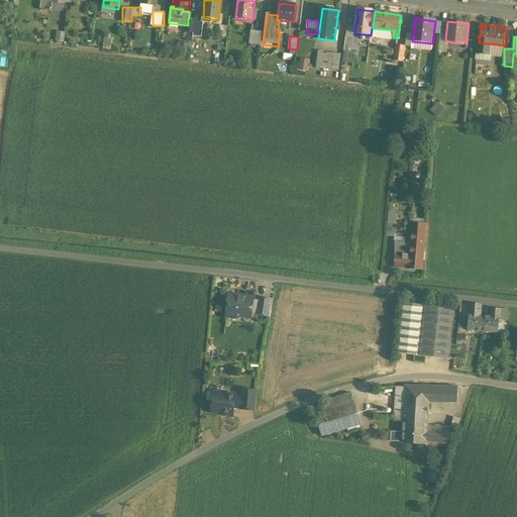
[(405,61),(406,44),(396,44),(395,61),(405,61)]
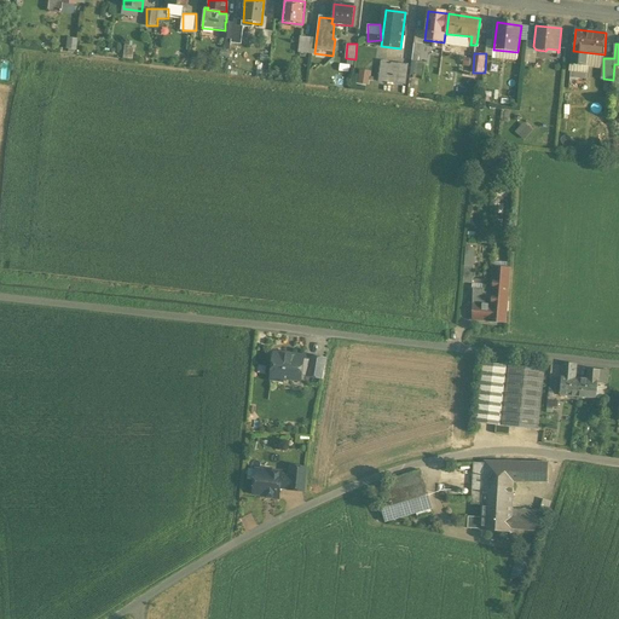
[(412,74),(423,74),(424,61),(412,61),(412,74)]
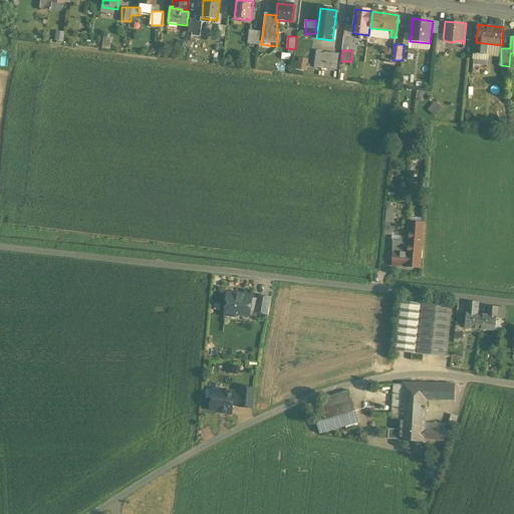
[(316,51),(316,69),(339,69),(339,51),(316,51)]
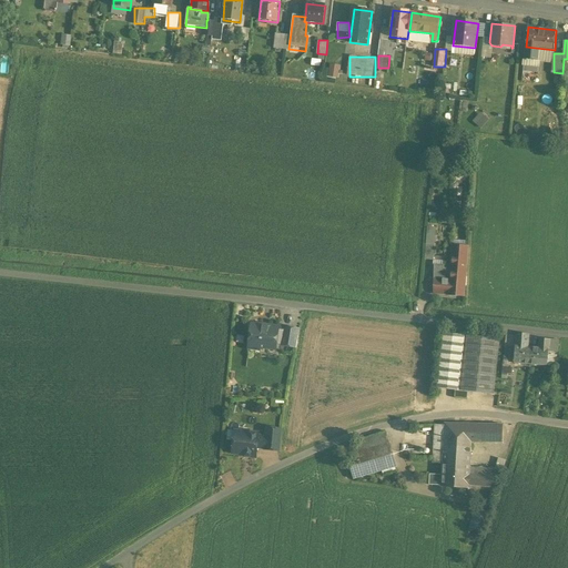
[(525,59),(524,71),(540,72),(541,60),(525,59)]
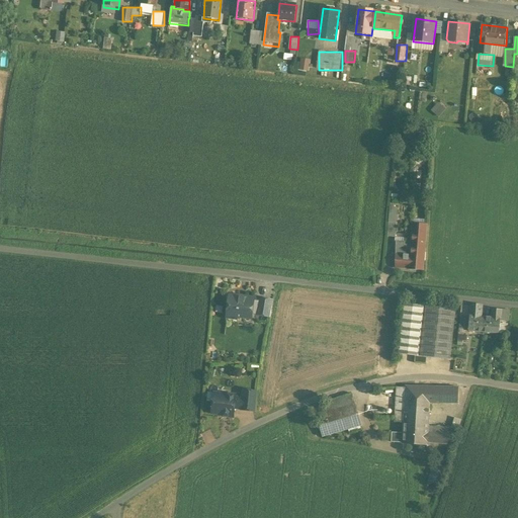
[(301,58),(300,70),(309,71),(311,59),(301,58)]
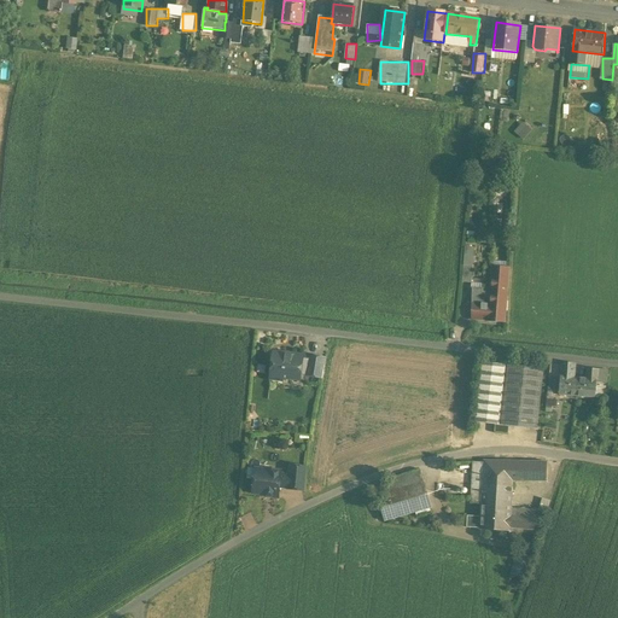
[(516,132),(525,138),(532,128),(523,122),(516,132)]
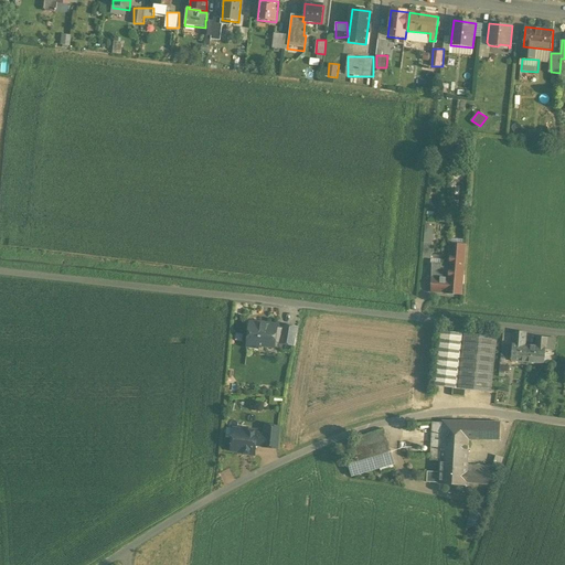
[(466,245),(450,244),(448,270),(449,270),(448,294),(454,294),(454,292),(454,284),(464,285),(465,276),(464,276),(464,270),(466,245)]
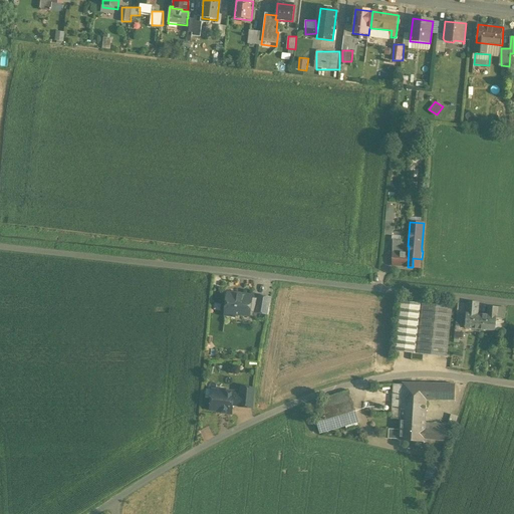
[(402,240),(393,240),(393,266),(408,267),(409,246),(408,246),(404,246),(404,243),(402,243),(402,240)]
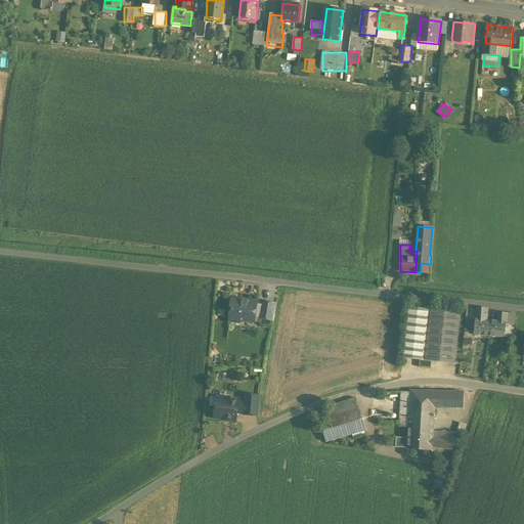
[(257,302),(232,299),(229,321),(230,321),(231,318),(239,318),(238,320),(255,322),(256,312),(257,302)]
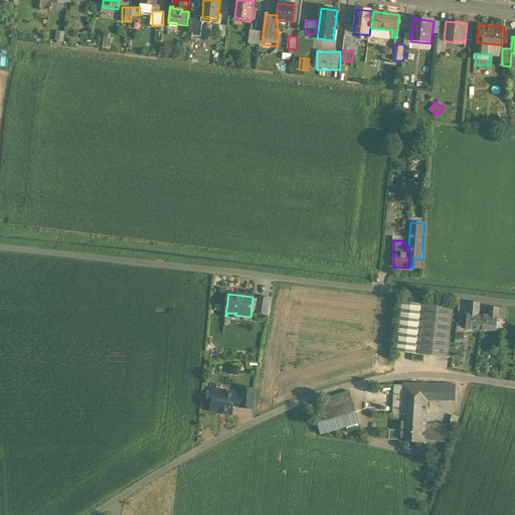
[(403,301),(398,352),(450,357),(455,307),(403,301)]
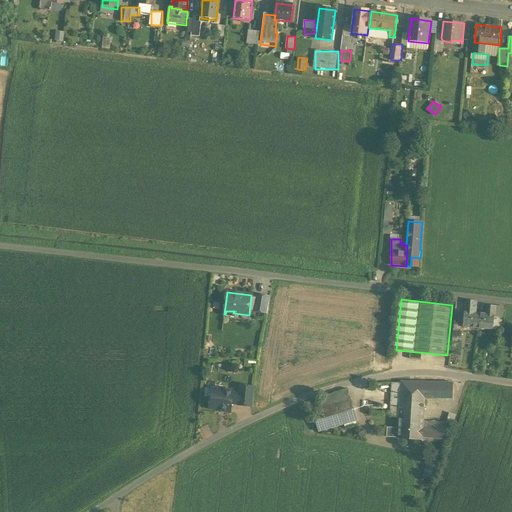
[(463,327),(477,329),(479,313),(465,311),(463,327)]
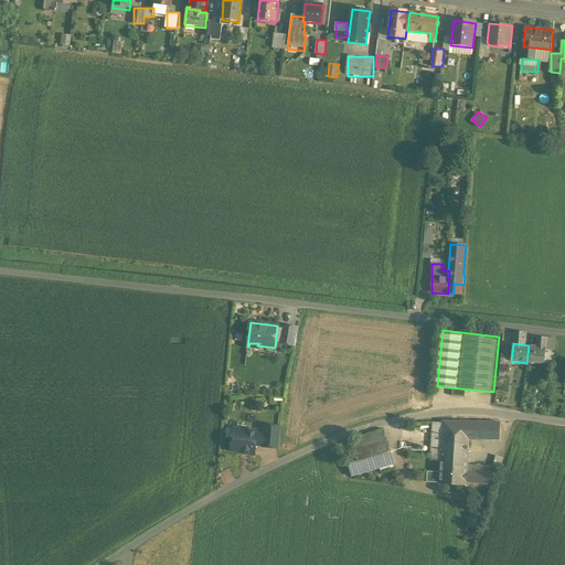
[(546,348),(529,345),(526,363),(544,365),(546,348)]
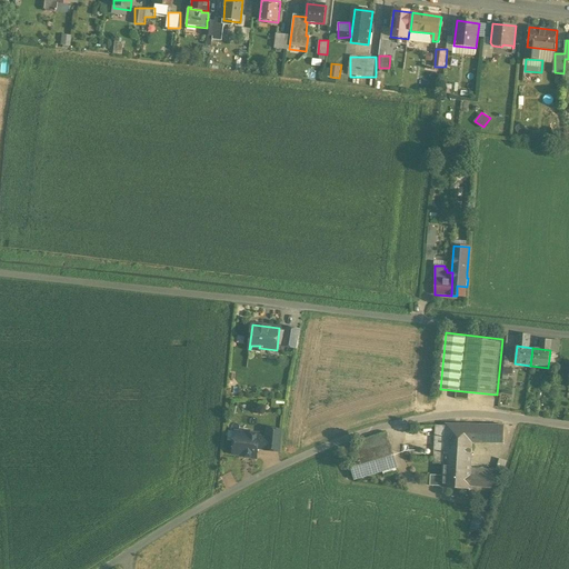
[(506,359),(513,360),(515,350),(507,349),(506,359)]
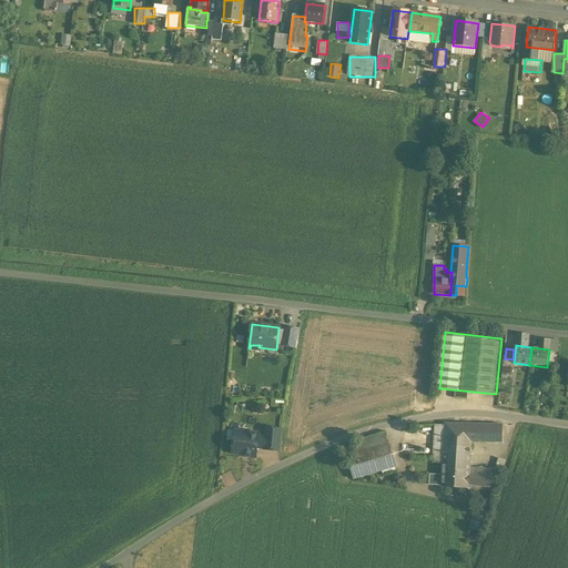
[(259,433),(234,430),(232,453),(256,456),(259,433)]
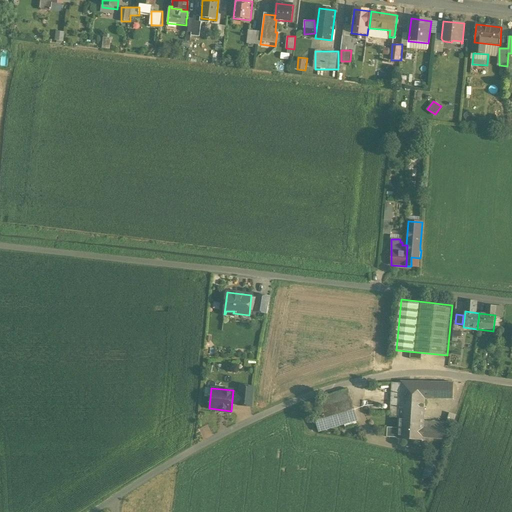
[(351,388),(322,396),(328,419),(317,421),(320,432),(359,422),(351,388)]
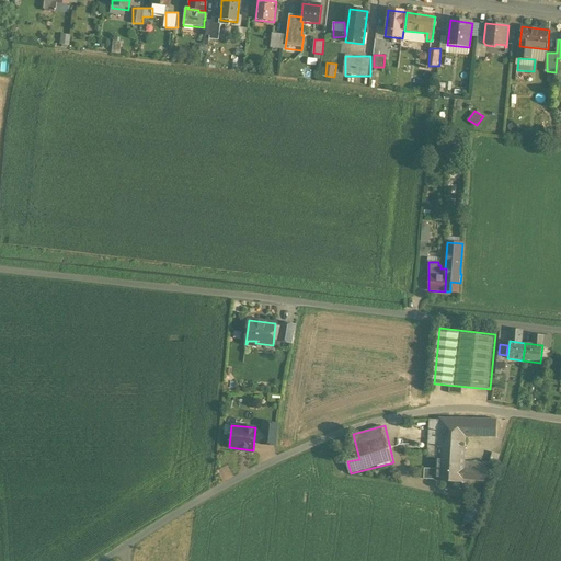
[(464,481),(466,459),(437,458),(435,480),(464,481)]
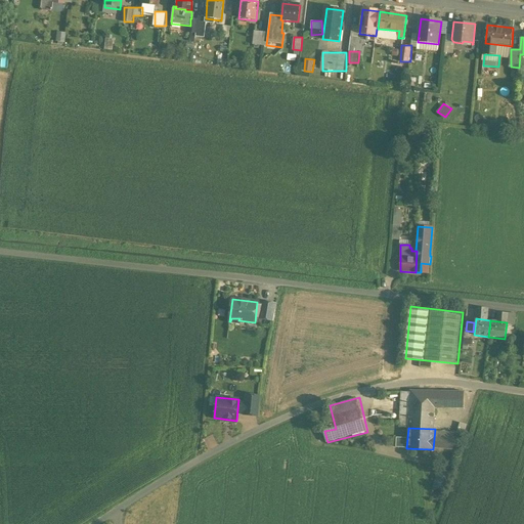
[(434,486),(444,489),(448,475),(438,472),(434,486)]
